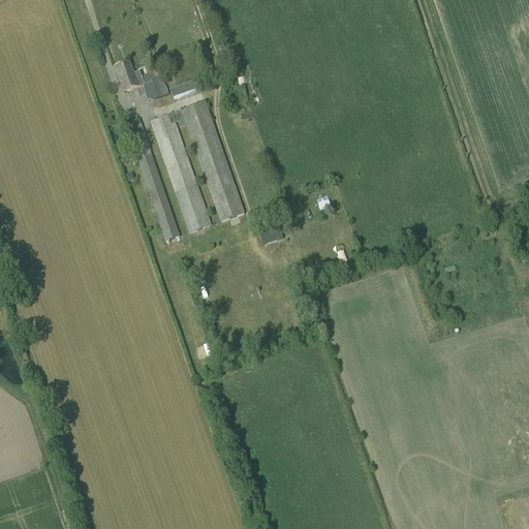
[(133,74),(130,63),(115,68),(124,94),(138,89),(144,87),(148,86),(153,99),(153,101),(163,98),(162,97),(169,95),(166,86),(159,88),(156,78),(152,79),(150,73),(141,76),(139,72),(133,74)]
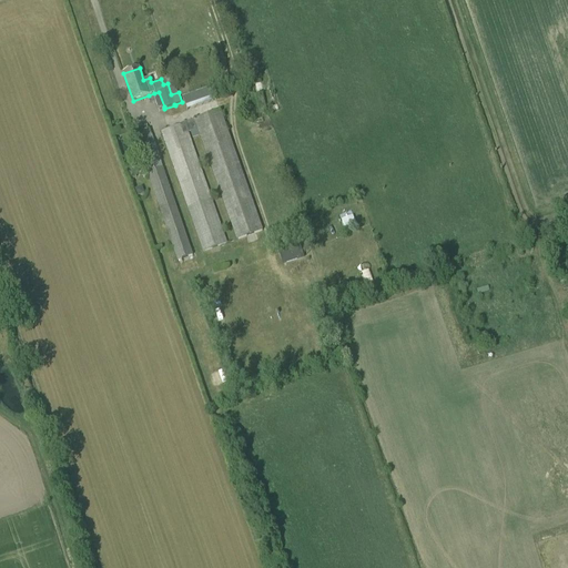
[(264,109),(270,108),(266,94),(273,92),(270,82),(256,85),(264,109)]
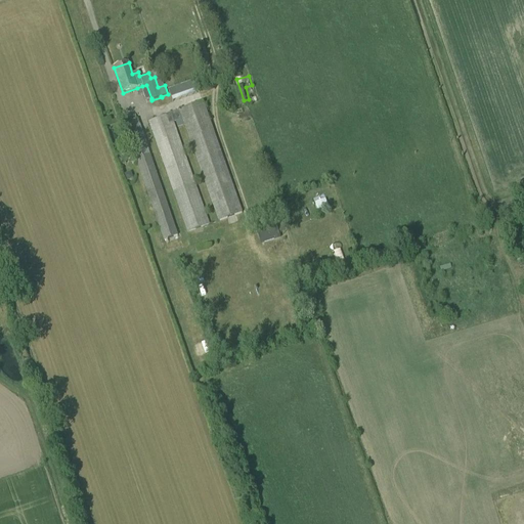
[(200,87),(176,96),(178,102),(203,93),(200,87)]
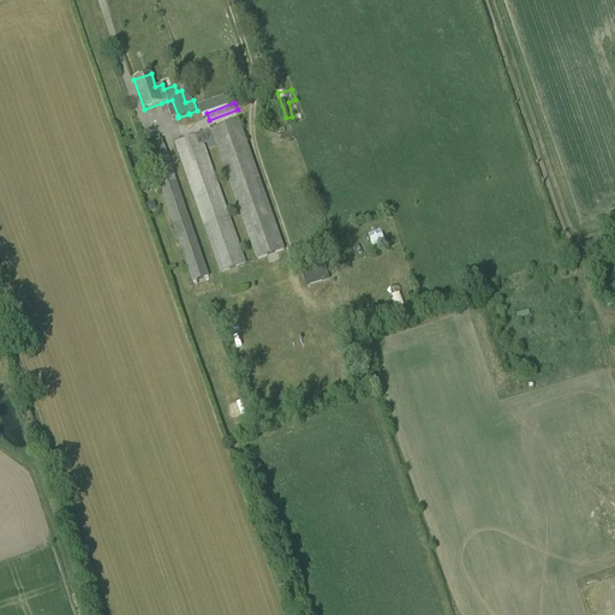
[(285,251),(239,120),(173,143),(220,273),(246,264),(204,144),(206,144),(214,141),(216,147),(256,261),(285,251)]
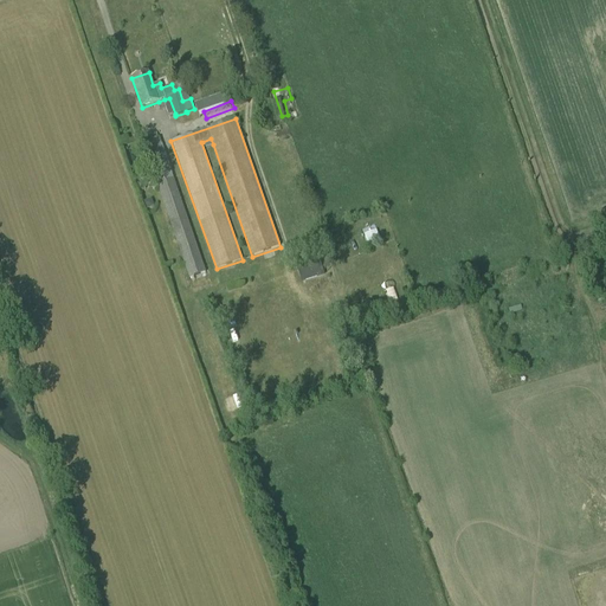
[(189,278),(206,274),(160,139),(143,144),(189,278)]
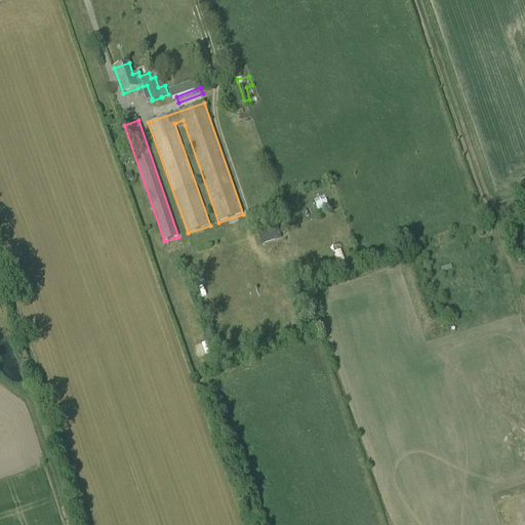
[(130,173),(124,175),(126,182),(133,179),(130,173)]
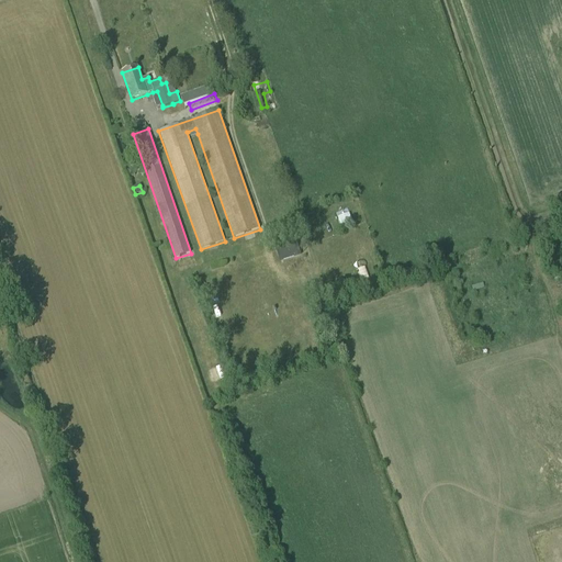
[(348,229),(358,224),(352,214),(343,220),(348,229)]
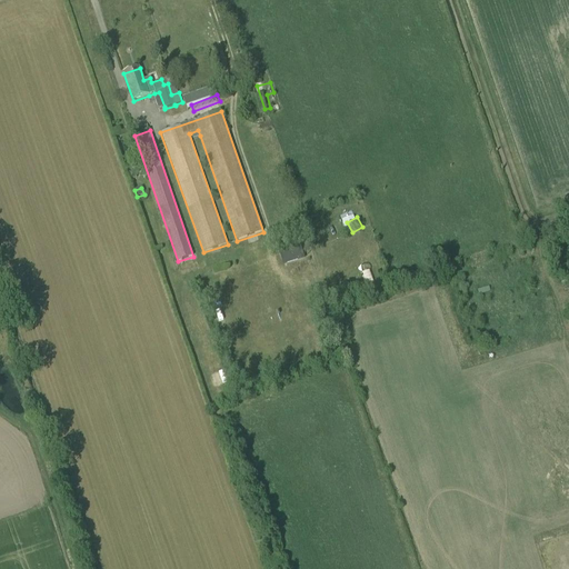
[(366,232),(351,240),(356,248),(369,241),(366,232)]
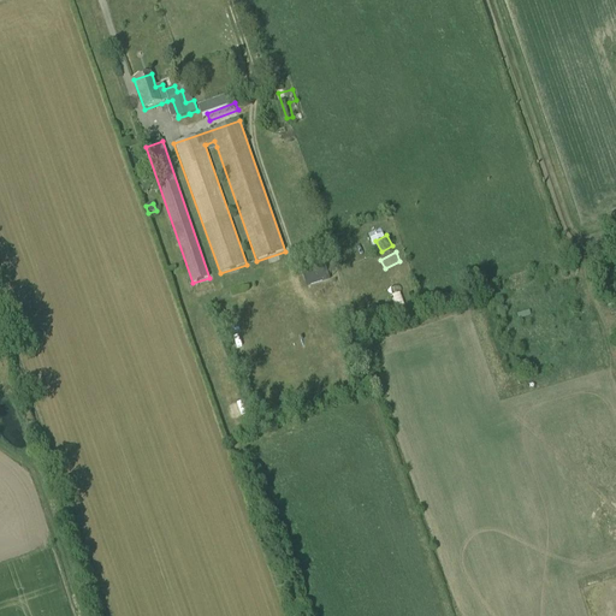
[(306,285),(330,278),(324,260),(300,267),(306,285)]
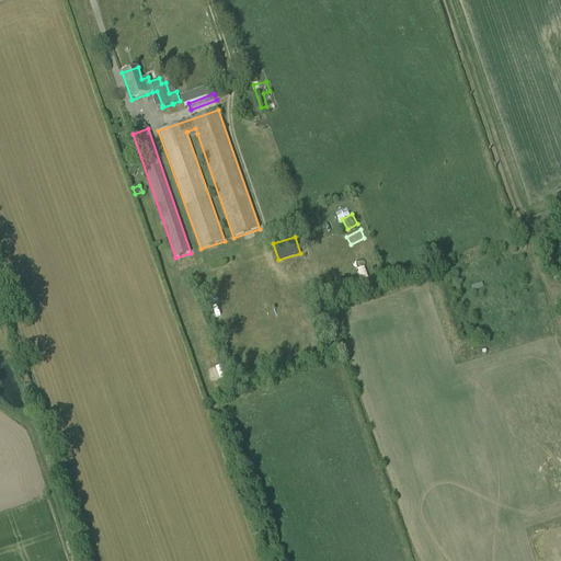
[(368,266),(361,268),(364,281),(370,279),(368,266)]
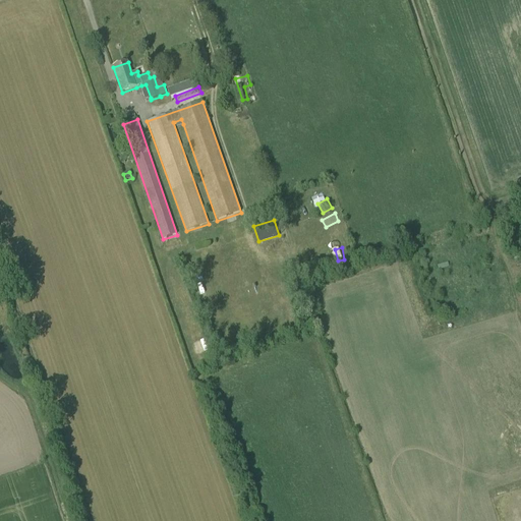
[(204,301),(219,299),(218,289),(203,291),(204,301)]
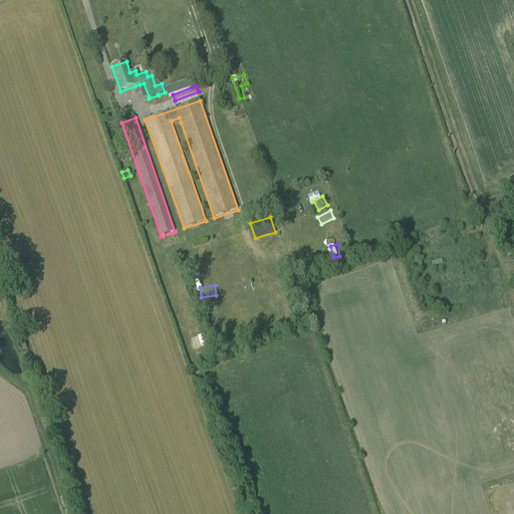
[(182,302),(185,312),(193,310),(190,300),(182,302)]
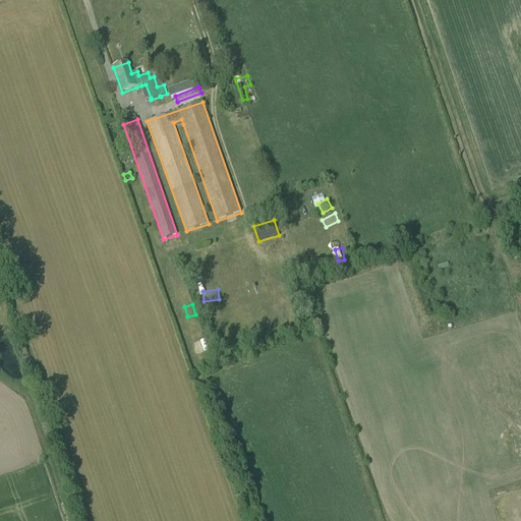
[(235,346),(236,335),(228,334),(226,345),(235,346)]
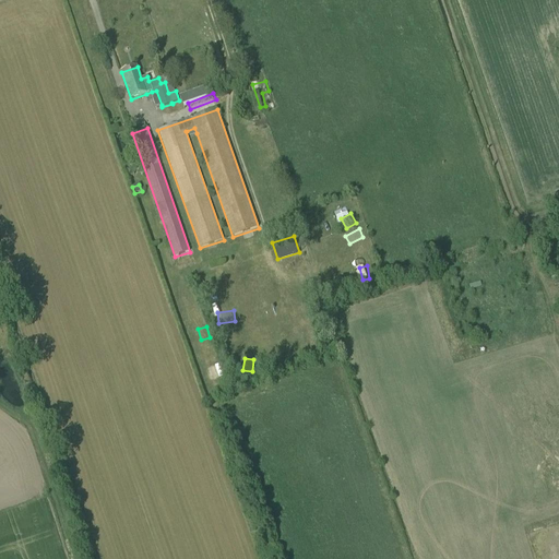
[(209,368),(213,379),(224,376),(219,364),(209,368)]
